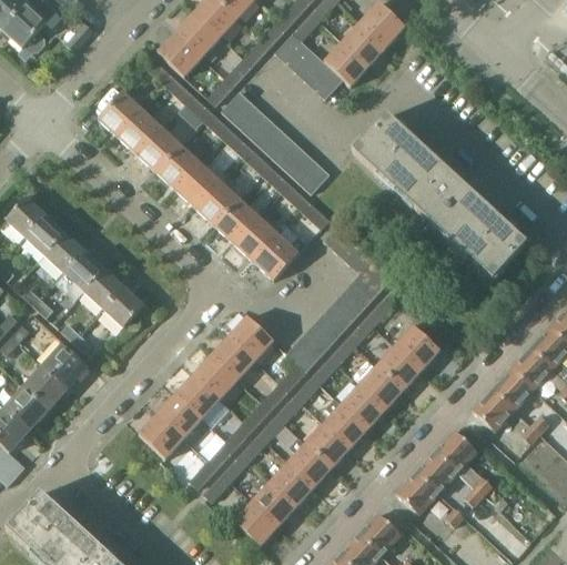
[(0,0),(0,29),(1,31),(27,3),(22,0),(0,0)]
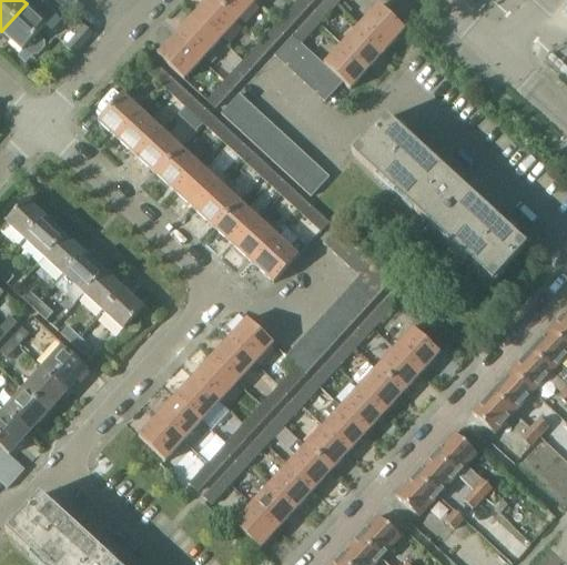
[(29,0),(27,3),(1,31),(22,49),(24,46),(32,52),(38,52),(44,44),(43,39),(37,32),(56,12),(42,0),(29,0)]
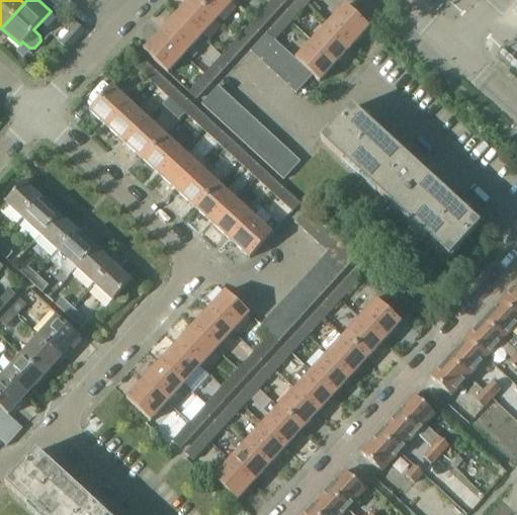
[(217,15),(198,0),(187,0),(177,12),(200,33),(217,15)]
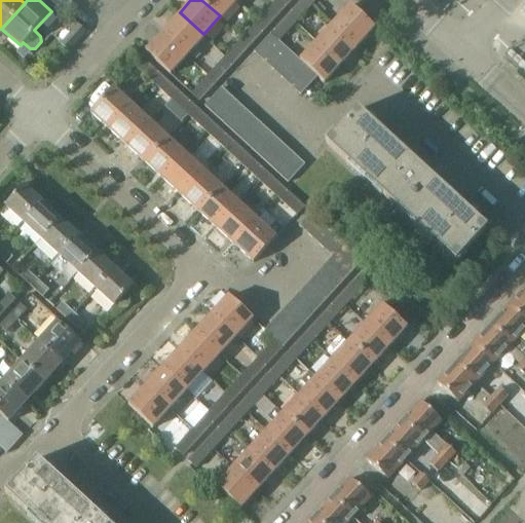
[(201,0),(220,15),(234,0),(201,0)]
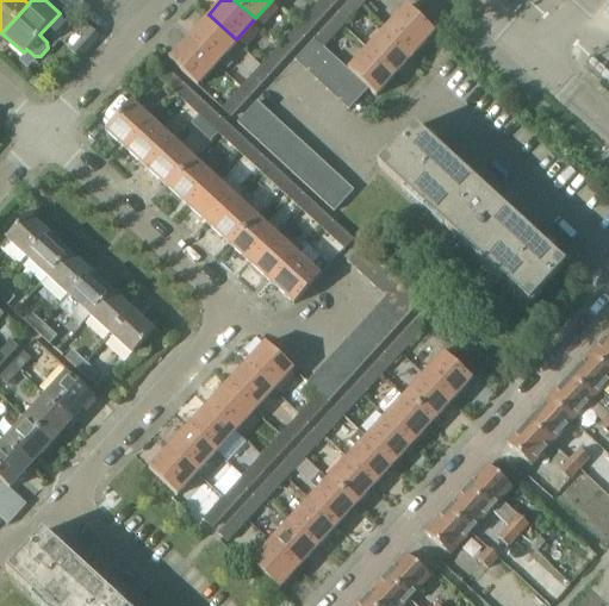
[(299,20),(308,29),(327,8),(318,0),(299,20)]
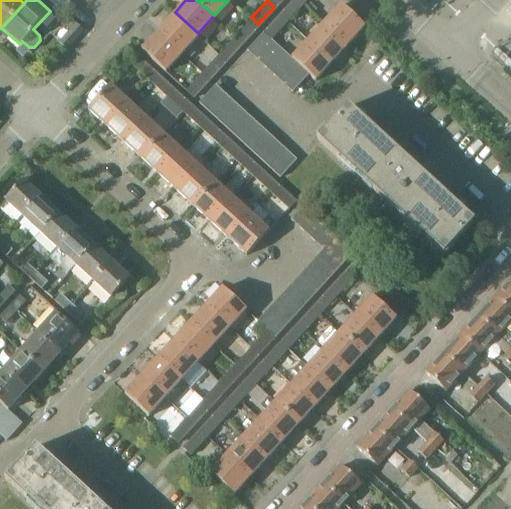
[(303,1),(302,0),(289,0),(280,11),(288,18),(303,1)]
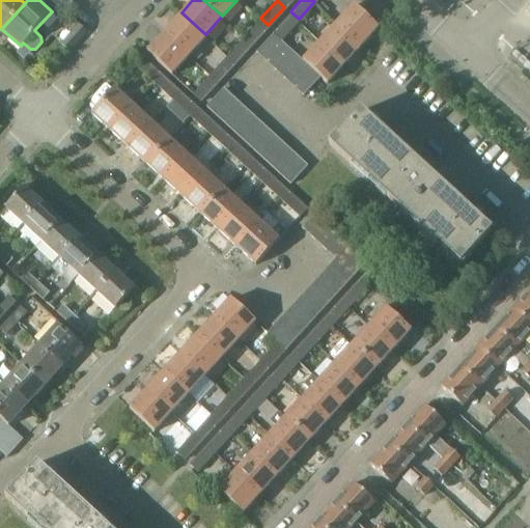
[(336,21),(360,43),(377,25),(353,2),(336,21)]
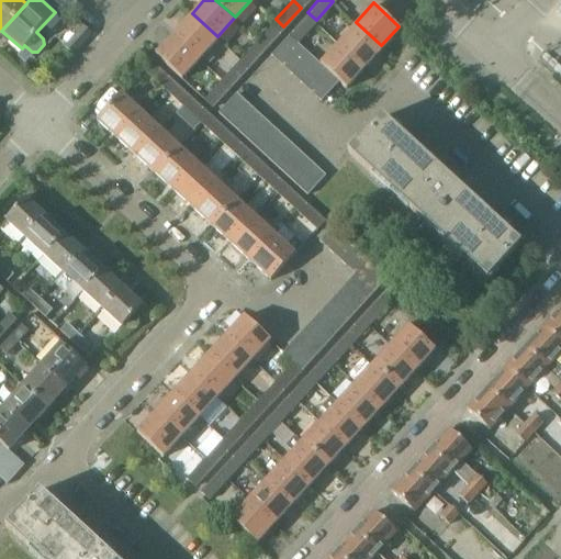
[(299,40),(316,20),(307,12),(290,32),(299,40)]
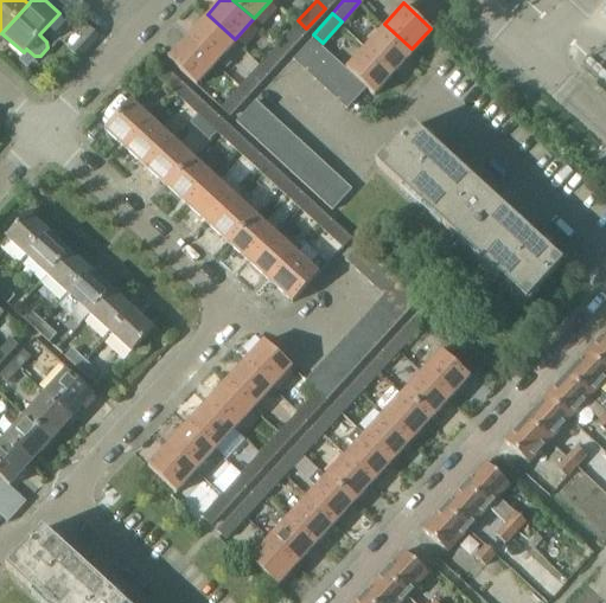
[(235,39),(208,14),(189,34),(216,59),(235,39)]
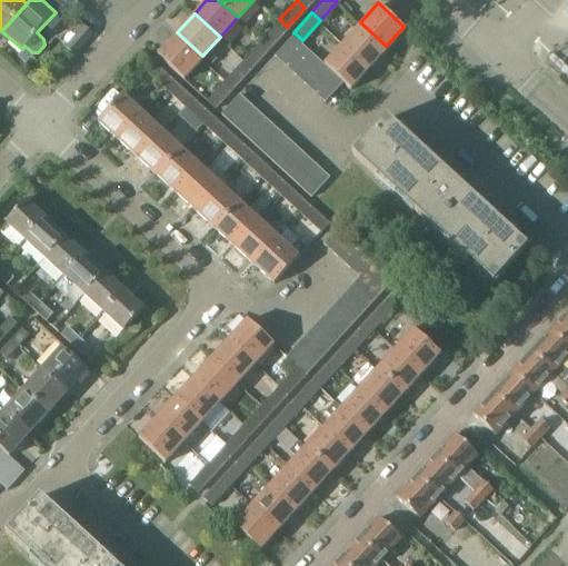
[(261,38),(269,46),(287,27),(279,19),(261,38)]
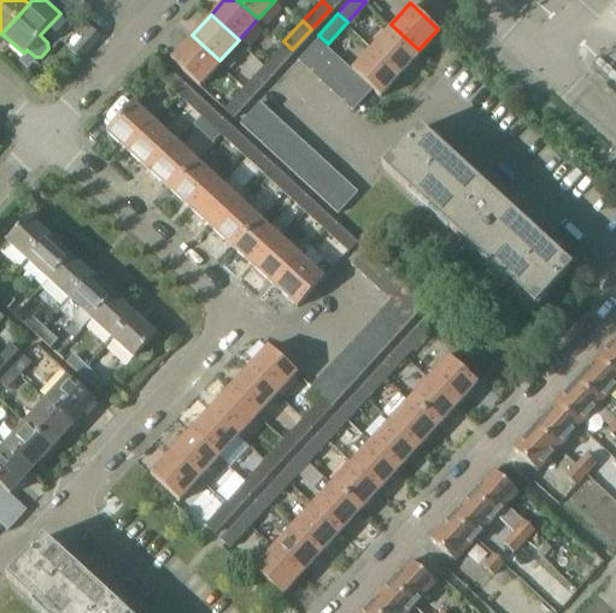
[(99,34),(89,24),(80,35),(89,43),(99,34)]
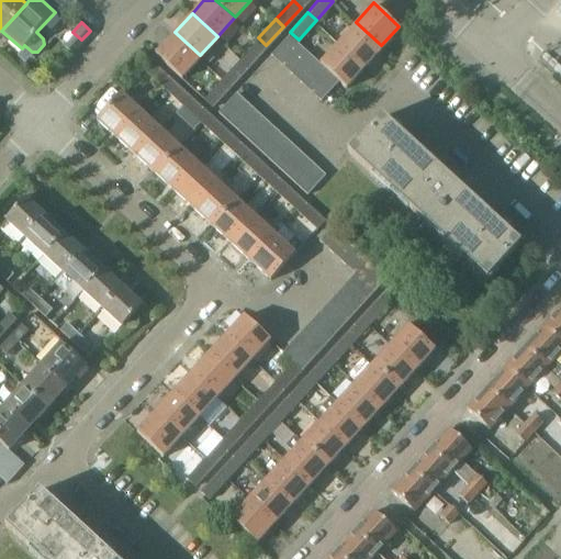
[(381,45),(356,22),(338,41),(363,65),(381,45)]
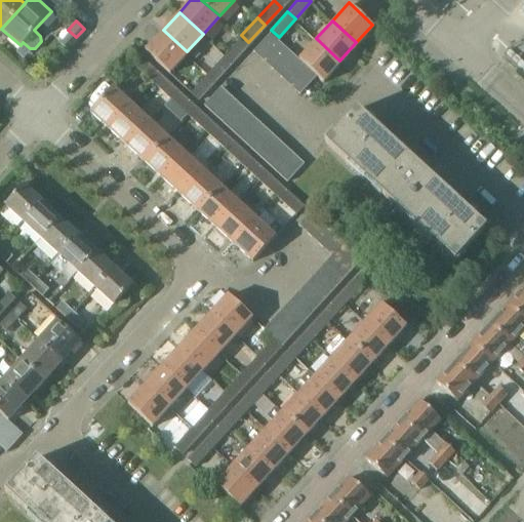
[(187,51),(163,30),(147,48),(170,70),(187,51)]
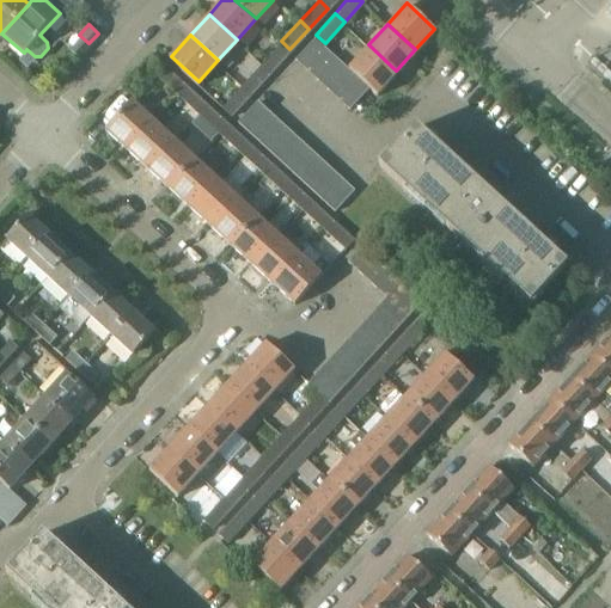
[(298,55),(309,65),(327,44),(325,43),(316,35),(298,55)]
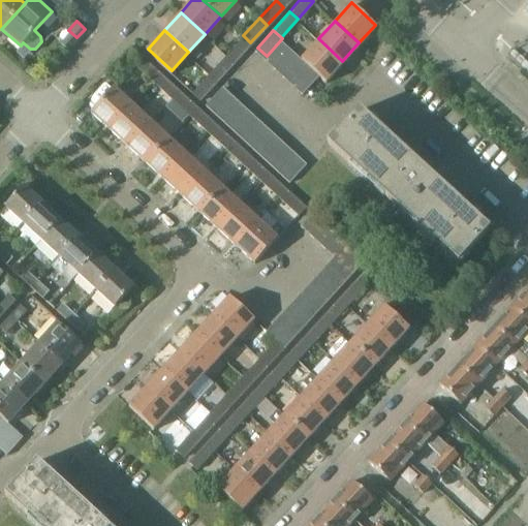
[(226,54),(234,61),(250,42),(243,35),(226,54)]
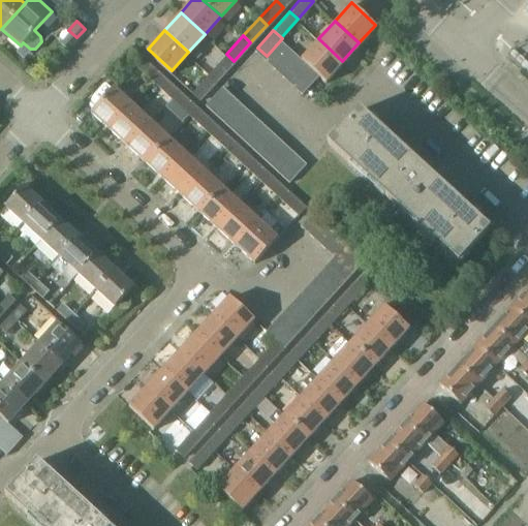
[(291,47),(282,38),(267,56),(276,64),(291,47)]
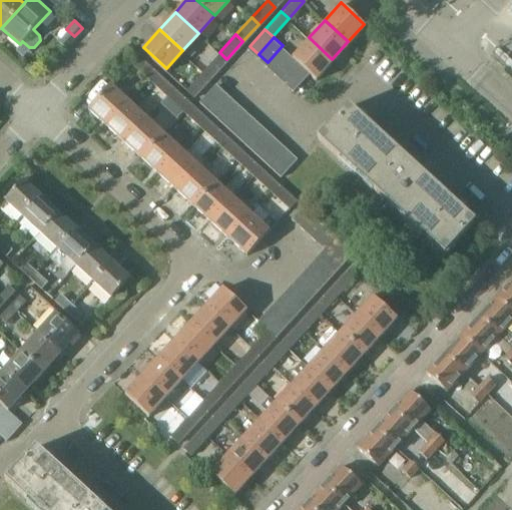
[(310,70),(311,70),(317,75),(332,59),(309,37),(293,55),(301,62),(310,70)]
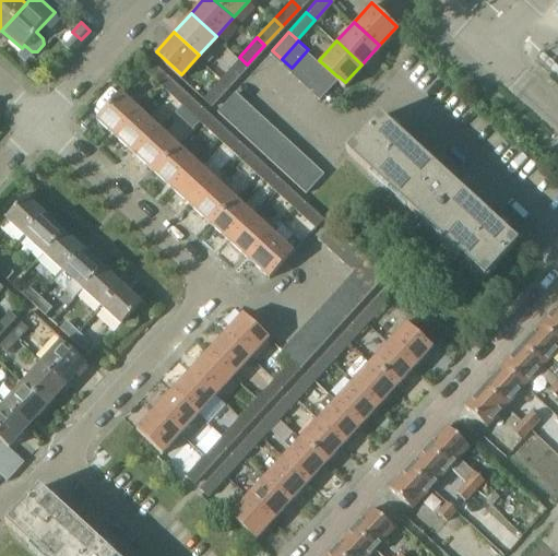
[(318,59),(308,49),(292,68),(301,78),(318,59)]
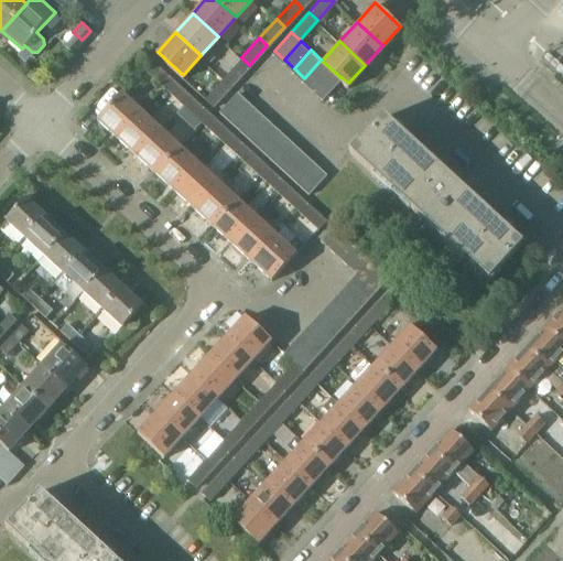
[(152,57),(144,65),(164,84),(172,76),(152,57)]
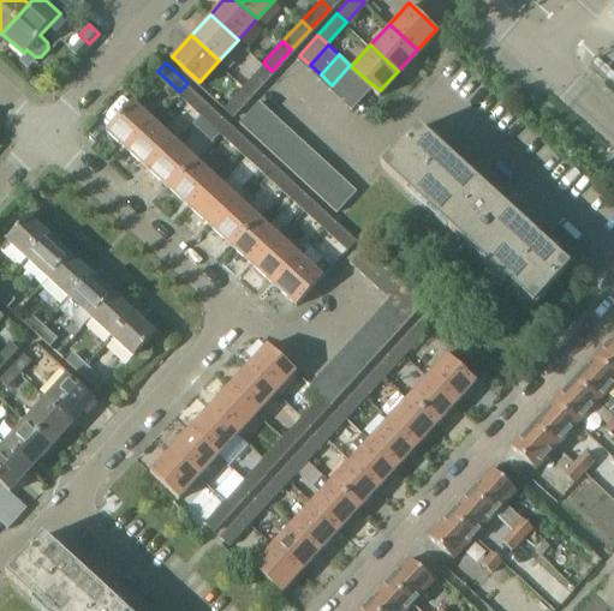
[(244,83),(254,91),(272,71),(263,63),(244,83)]
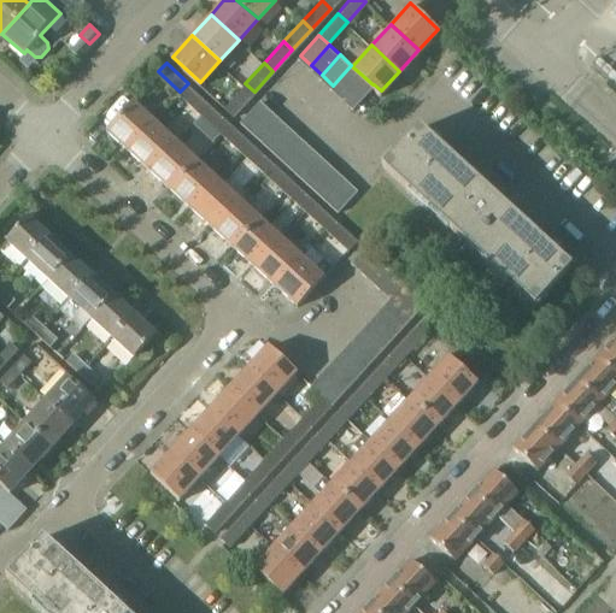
[(352,66),(351,65),(333,86),(344,95),(362,75),(352,66)]
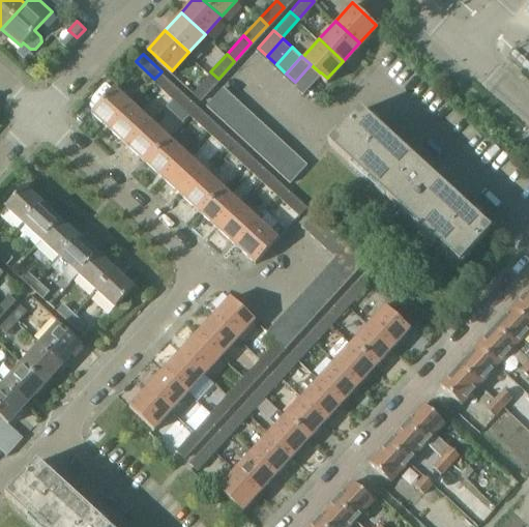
[(320,72),(311,64),(295,82),(304,90),(320,72)]
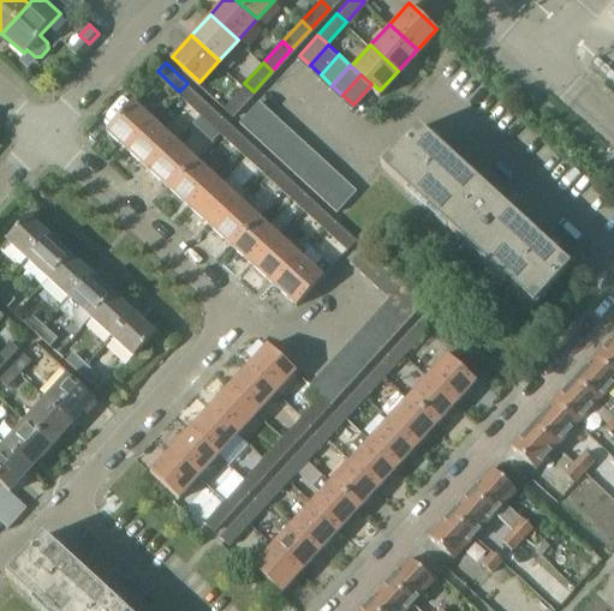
[(200,111),(208,102),(188,83),(179,91),(200,111)]
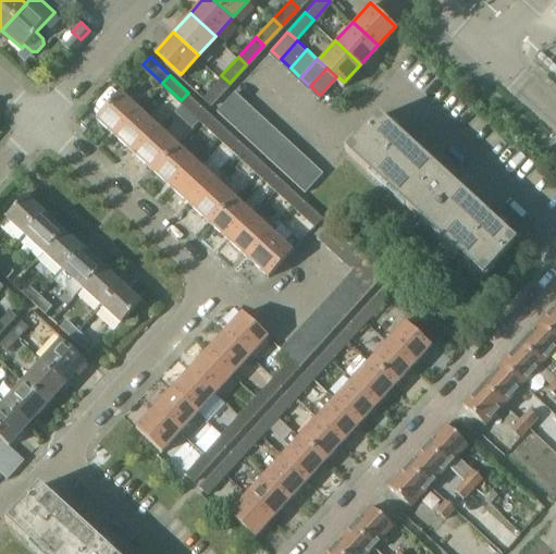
[(204,95),(211,102),(230,83),(221,75),(204,95)]
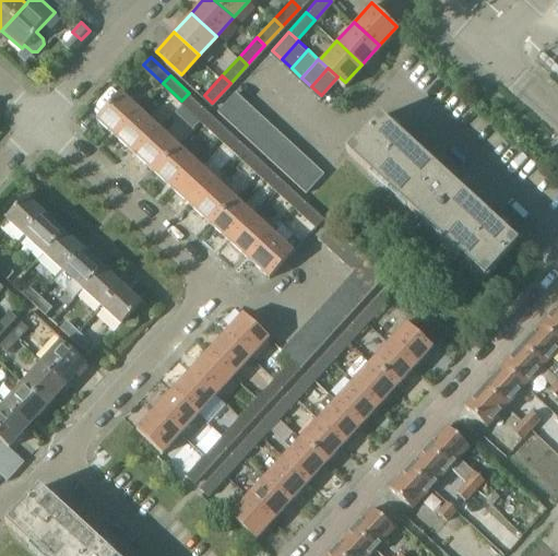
[(94,103),(102,109),(96,116),(115,133),(140,107),(113,83),(94,103)]
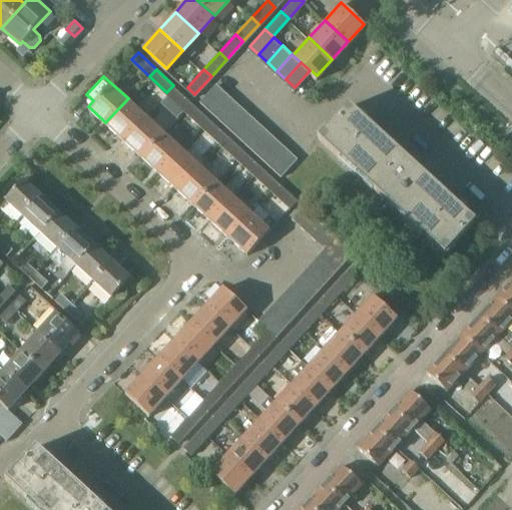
[(224,90),(215,82),(200,99),(209,107),(224,90)]
